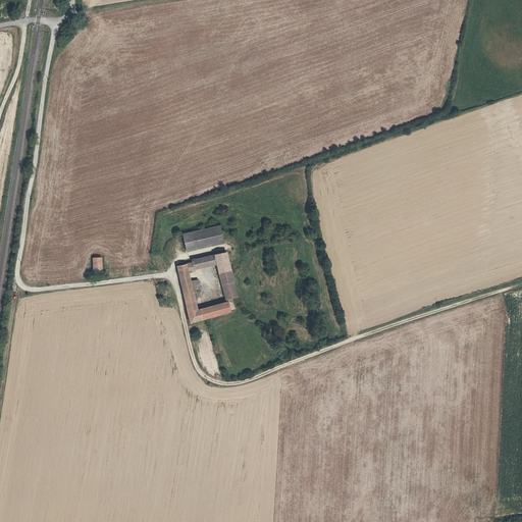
[(219,224),(183,233),(187,252),(224,244),(219,224)]
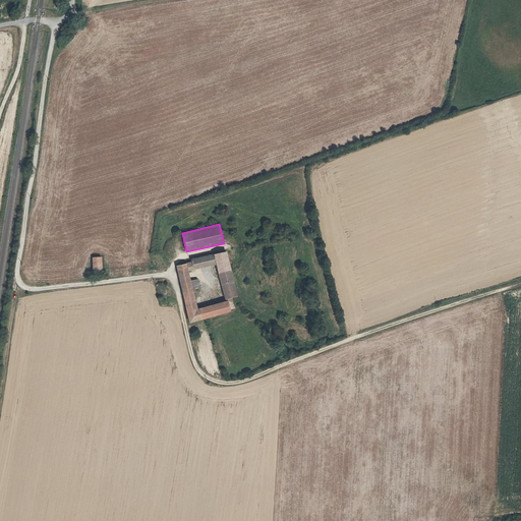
[(191,287),(182,289),(190,322),(230,310),(230,309),(234,308),(232,297),(237,296),(226,251),(198,257),(200,267),(217,264),(226,301),(196,309),(191,288),(199,287),(197,279),(190,281),(191,287)]
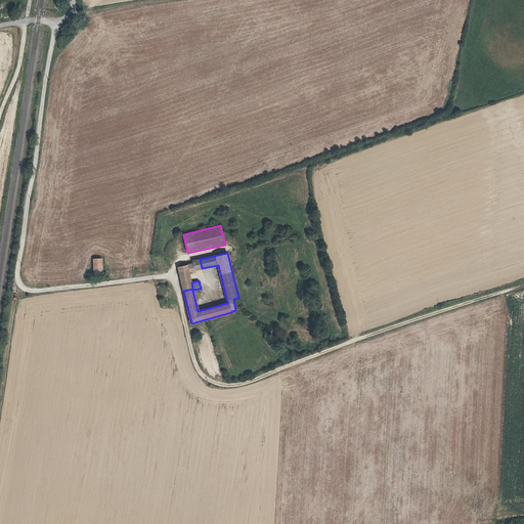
[(101,258),(93,259),(93,274),(102,274),(101,258)]
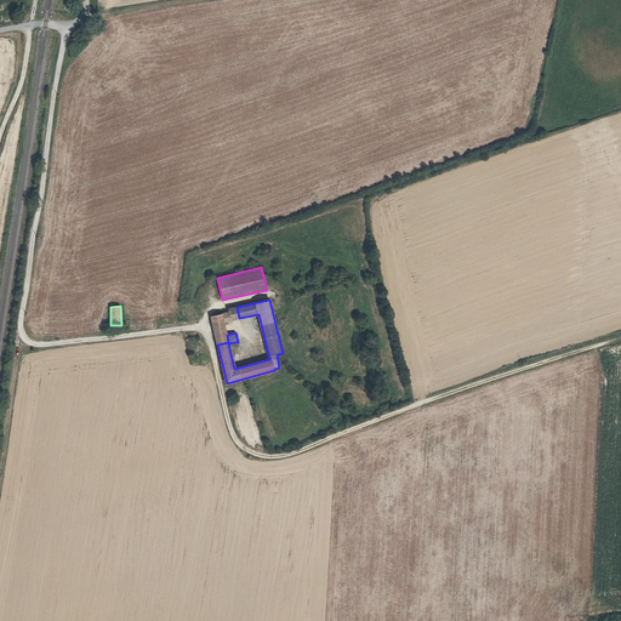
[(239,318),(237,307),(228,309),(228,312),(231,320),(239,318)]
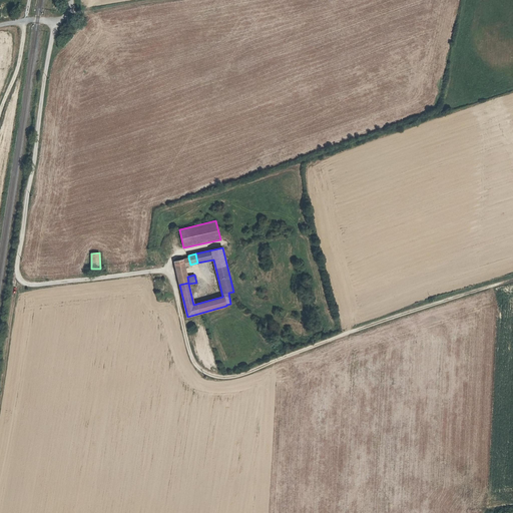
[(182,260),(174,262),(179,285),(188,283),(187,277),(184,266),(182,260)]
